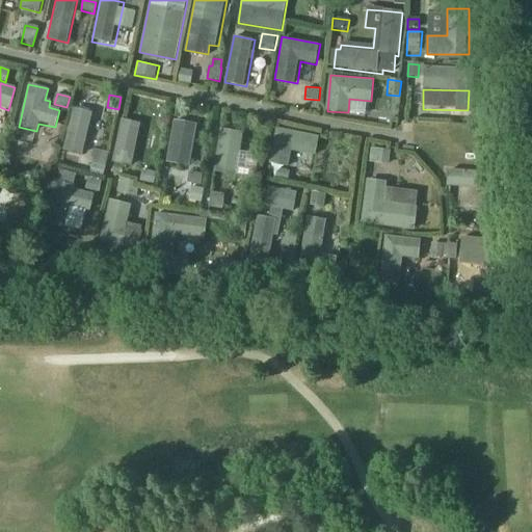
[(92,113),(74,108),(63,151),(82,155),(92,113)]
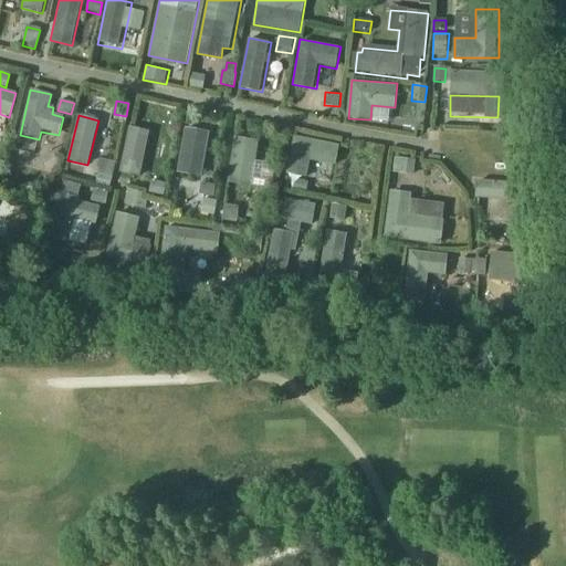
[(213,130),(187,125),(178,173),(203,178),(213,130)]
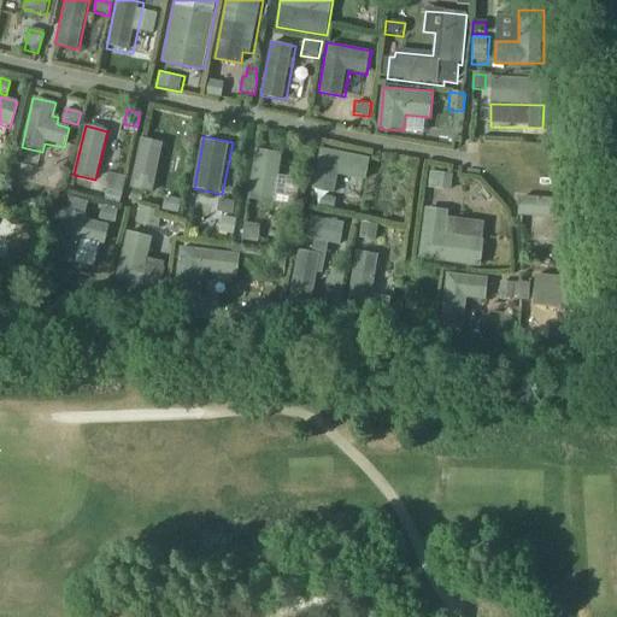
[(163,144),(141,139),(130,189),(152,193),(163,144)]
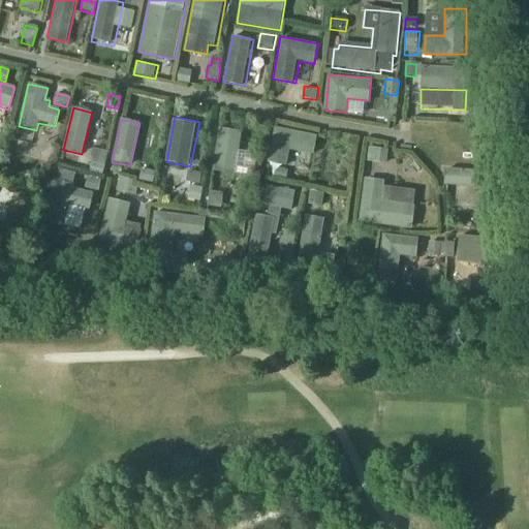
[(320,132),(274,125),(268,160),(289,164),(291,149),(316,153),(320,132)]
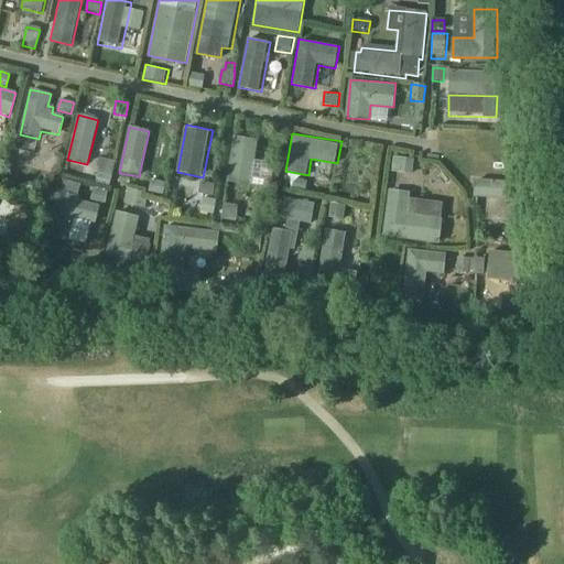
[(272,140),(235,134),(228,181),(253,184),(258,150),(271,152),(272,140)]
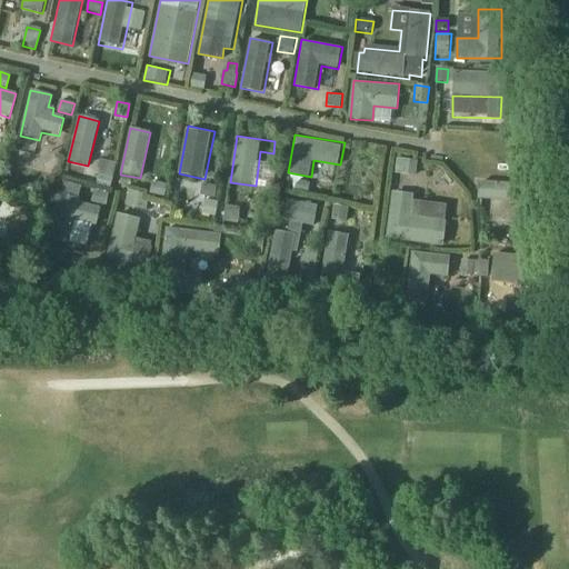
[(117,163),(101,159),(97,180),(98,181),(97,185),(110,188),(117,163)]
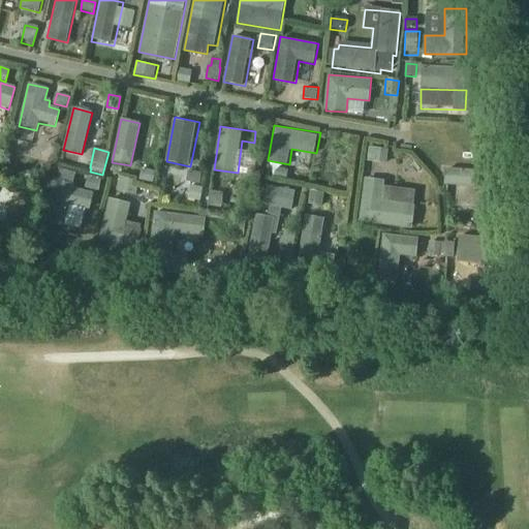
[(368,161),(384,163),(385,151),(369,149),(368,161)]
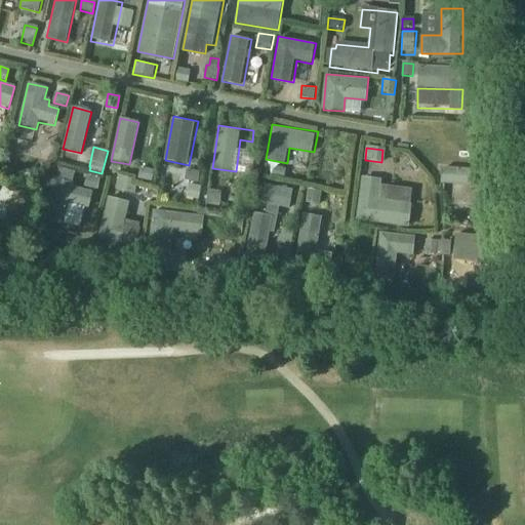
[(473,165),(442,164),(441,184),(454,185),(454,205),(480,205),(480,186),(472,185),(473,165)]
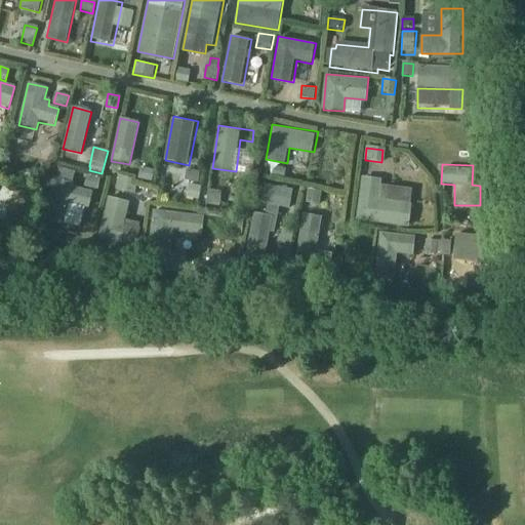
[(271,176),(283,178),(285,169),(273,167),(271,176)]
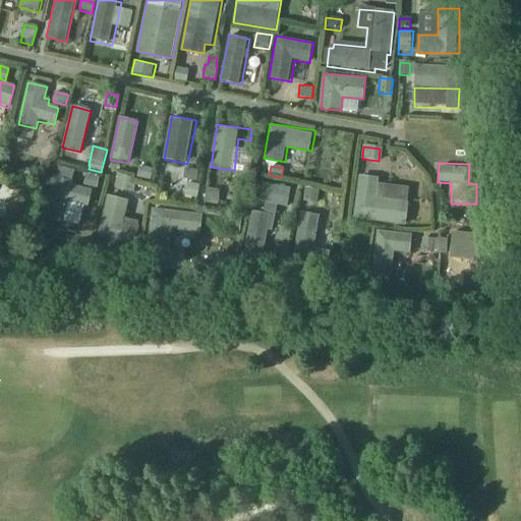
[(137,177),(150,180),(152,170),(139,167),(137,177)]
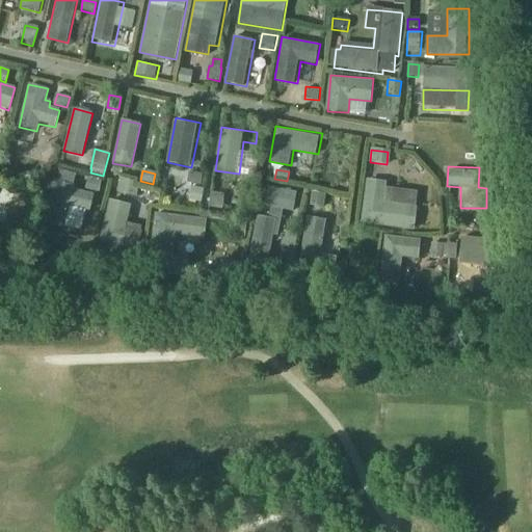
[(200,185),(202,175),(189,173),(187,183),(200,185)]
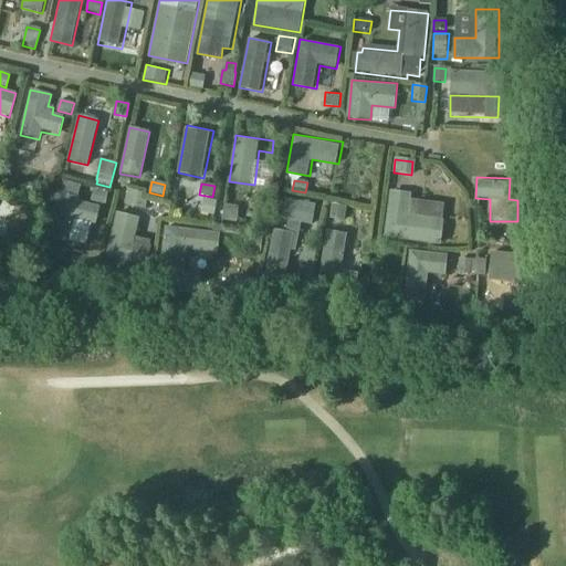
[(415,192),(389,189),(383,238),(442,245),(448,202),(413,198),(415,192)]
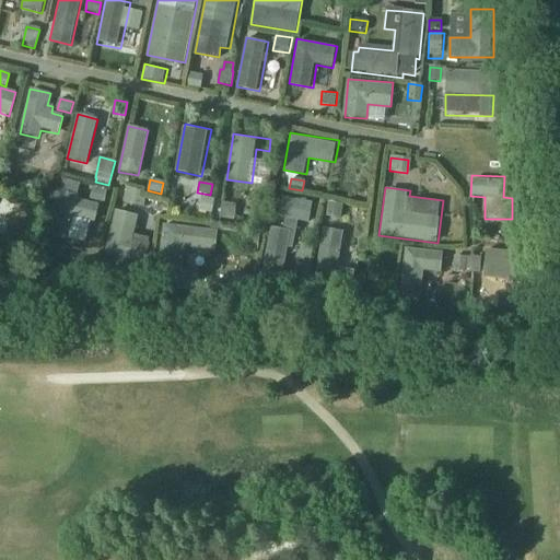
[(104,202),(106,191),(93,188),(90,199),(104,202)]
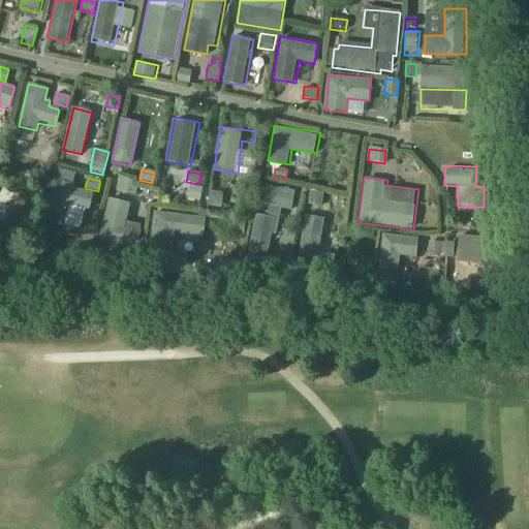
[(117,191),(135,195),(136,189),(130,187),(131,181),(120,179),(117,191)]
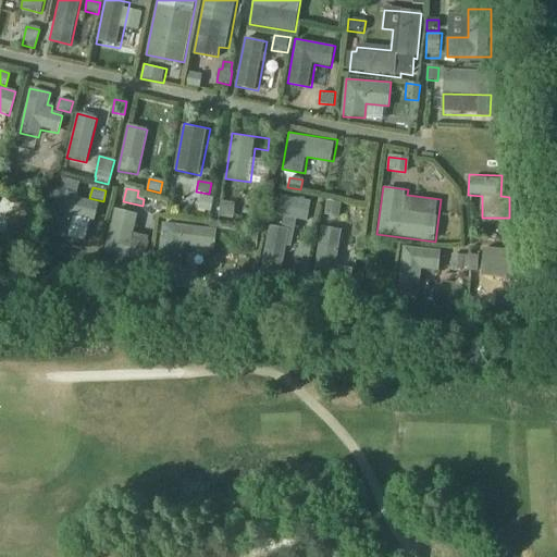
[(77,195),(57,190),(47,235),(67,239),(73,214),(96,220),(100,202),(77,197),(77,195)]
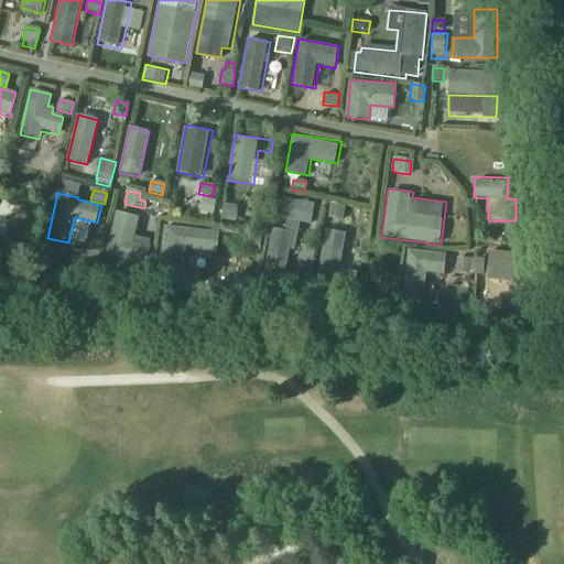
[(317,201),(285,197),(282,218),(314,223),(317,201)]
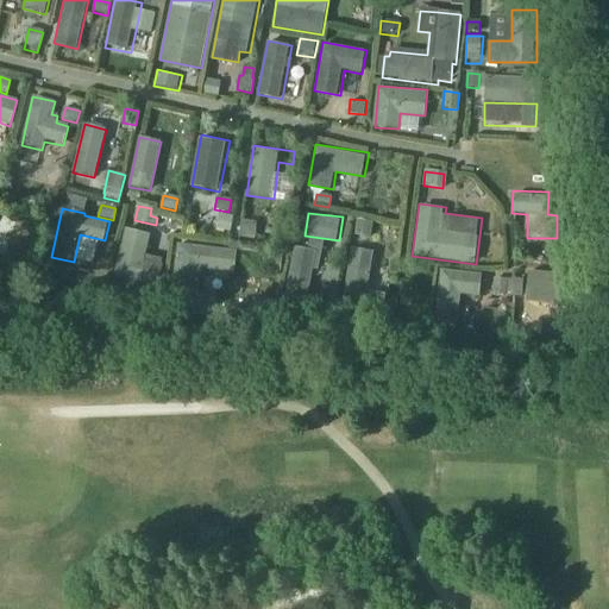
[(217,228),(230,231),(232,218),(220,215),(217,228)]
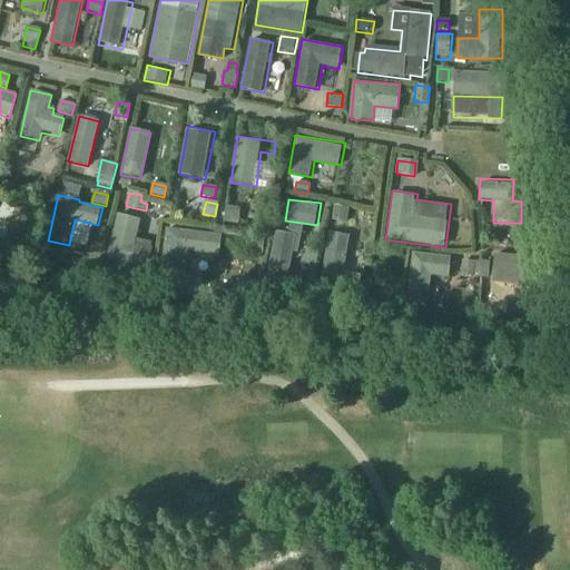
[(237,224),(239,208),(226,206),(224,222),(237,224)]
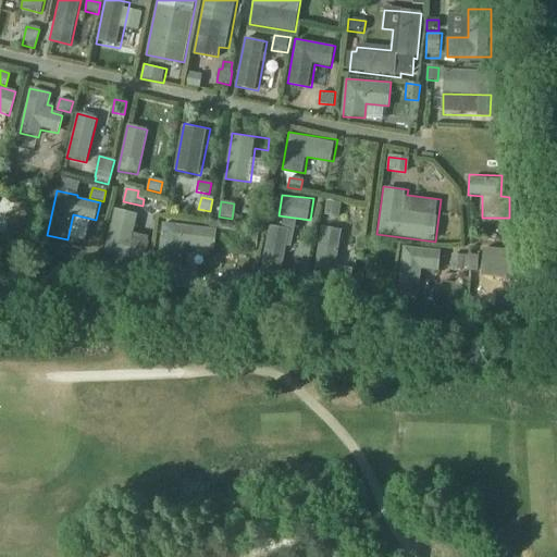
[(325,215),(338,217),(341,205),(327,202),(325,215)]
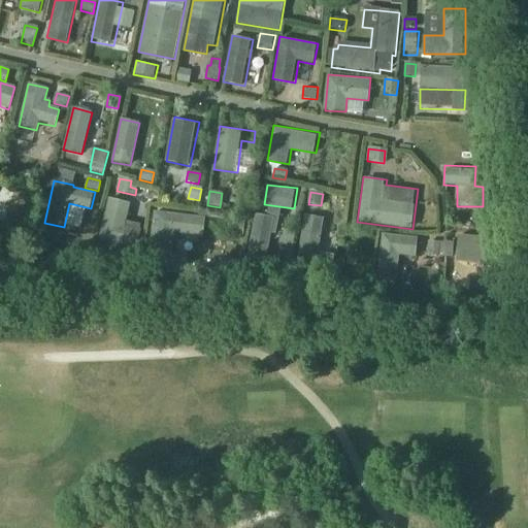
[(130,203),(108,199),(96,253),(134,261),(141,229),(125,225),(130,203)]
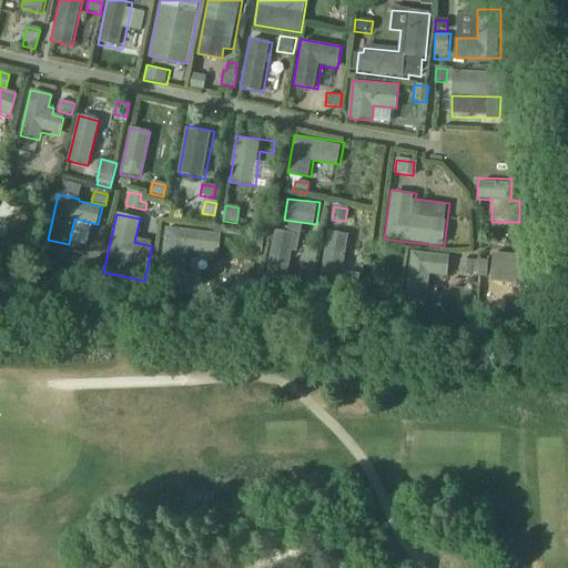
[(222,232),(166,225),(159,284),(183,287),(188,251),(219,254),(222,232)]
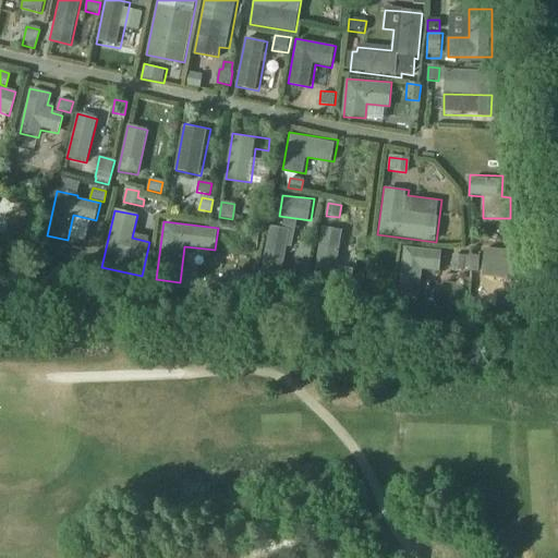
[(294,228),(271,222),(263,268),(284,273),(294,228)]
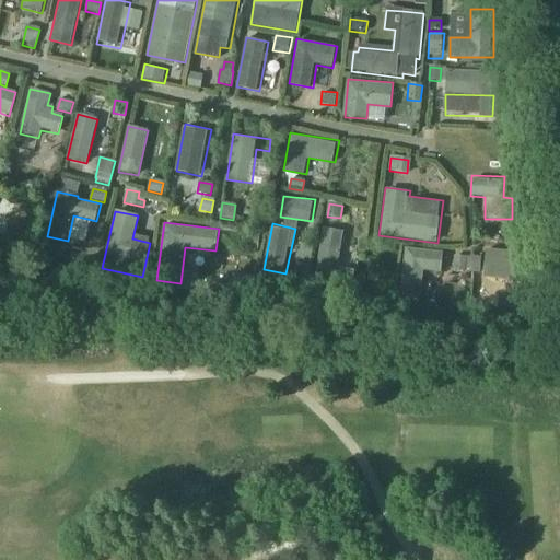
[(343,230),(324,226),(317,272),(337,276),(343,230)]
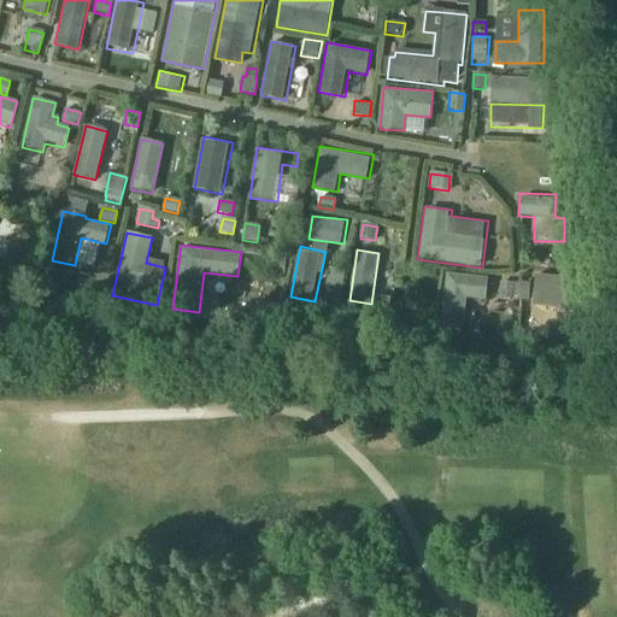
[(492,272),(448,270),(445,323),(468,324),(469,299),(491,300),(492,272)]
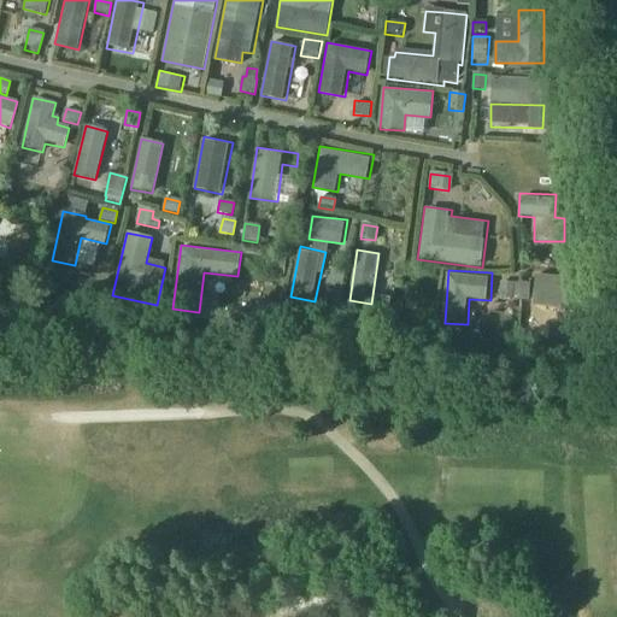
[(331,283),(341,285),(342,275),(333,274),(331,283)]
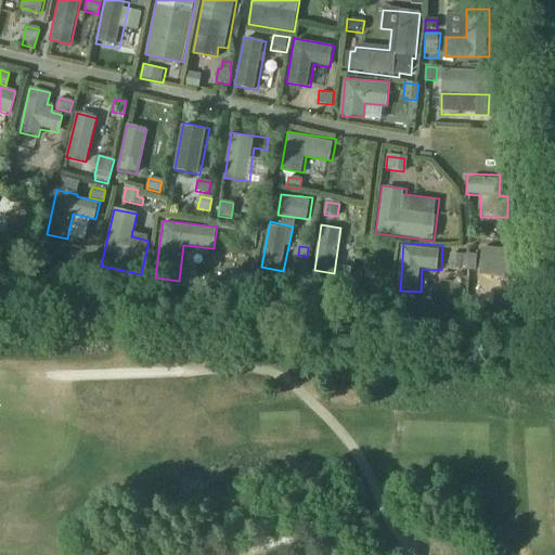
[(460,269),(461,256),(450,254),(449,268),(460,269)]
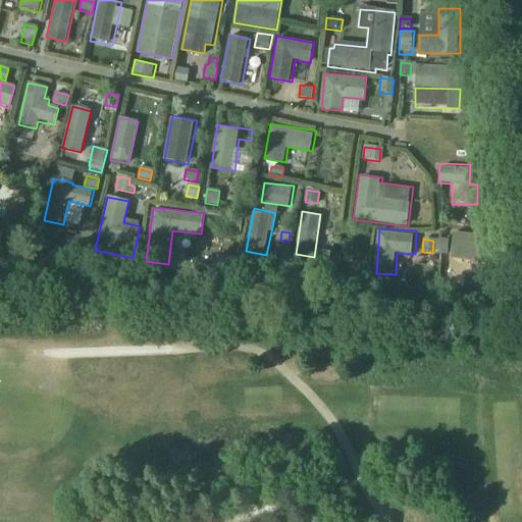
[(440,240),(438,254),(447,254),(448,241),(440,240)]
